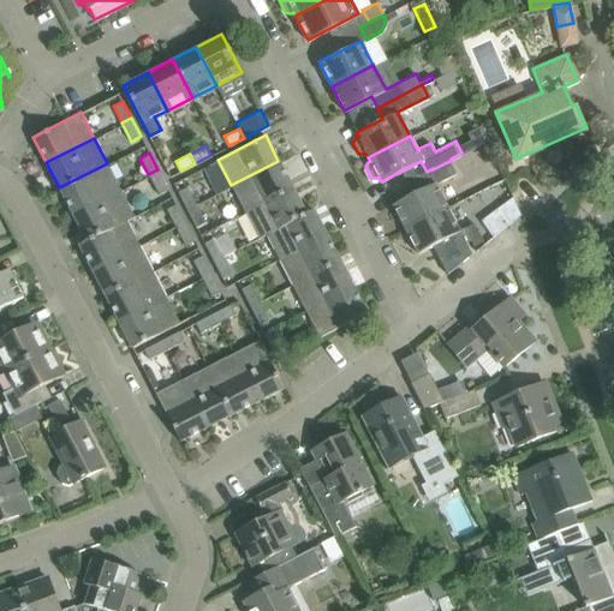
[(433,169),(440,180),(458,172),(452,160),(433,169)]
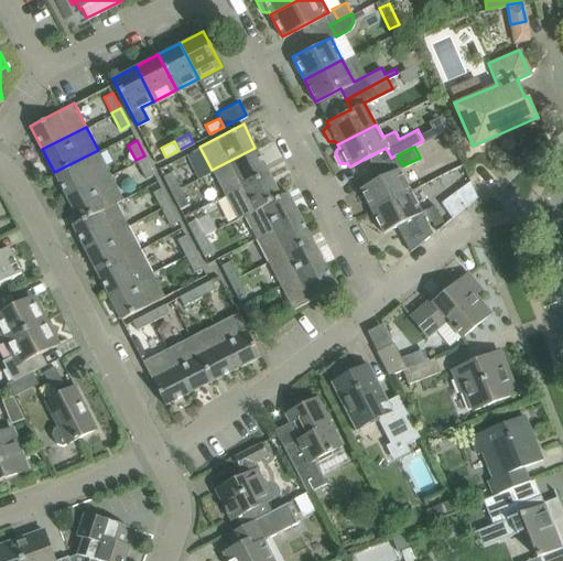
[(267,171),(255,148),(212,170),(224,193),(267,171)]
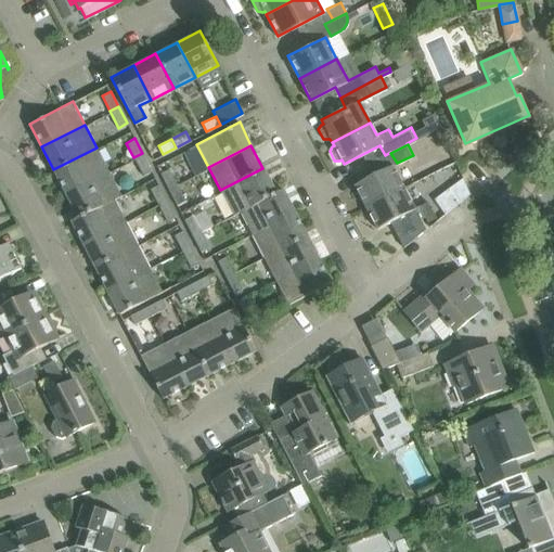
[(53,169),(65,193),(108,170),(97,148),(53,169)]
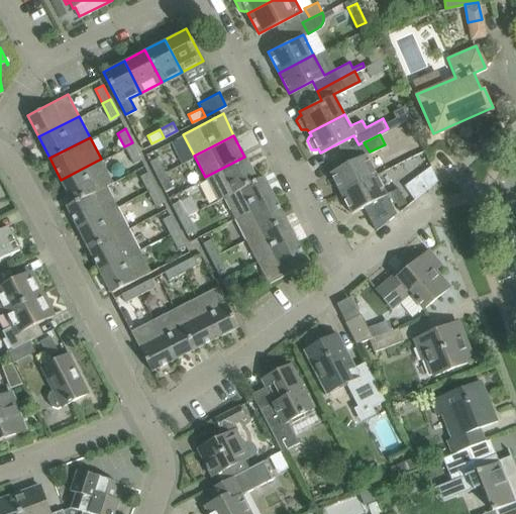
[(139,157),(132,142),(124,146),(131,161),(139,157)]
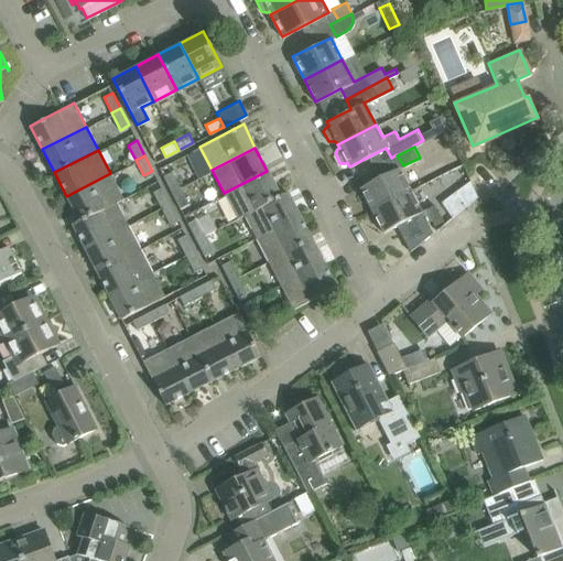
[(359,187),(371,209),(409,190),(398,168),(359,187)]
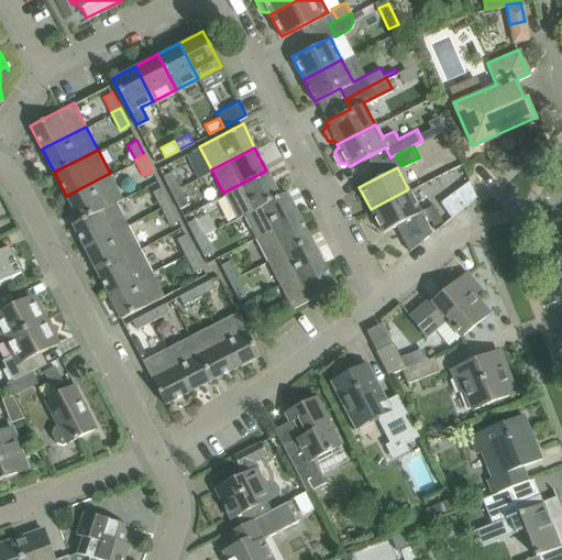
[(223,193),(235,217),(278,194),(266,171),(223,193)]
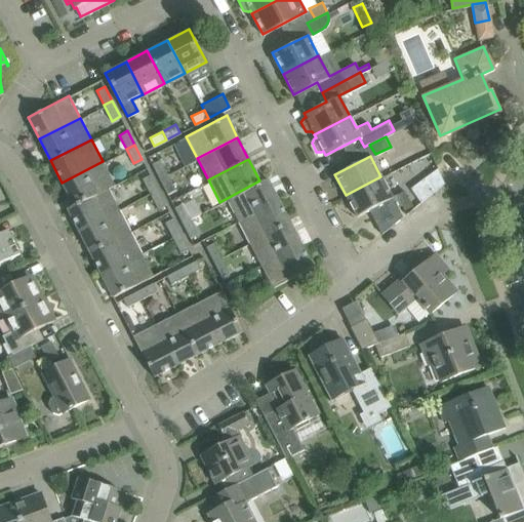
[(152,164),(159,177),(167,173),(178,168),(173,160),(163,165),(160,160),(152,164)]
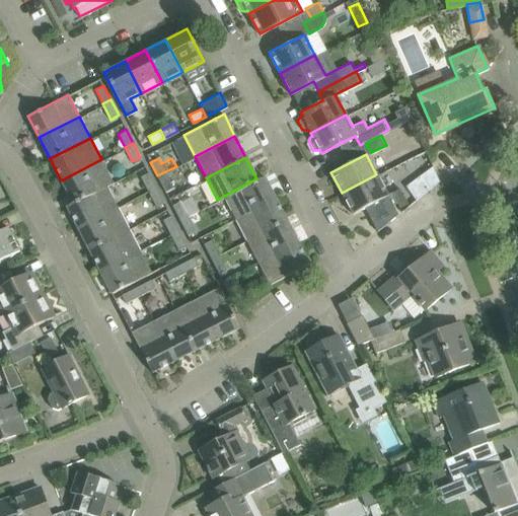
[(113,181),(101,159),(61,180),(72,202),(66,205),(66,206),(106,186),(113,181)]
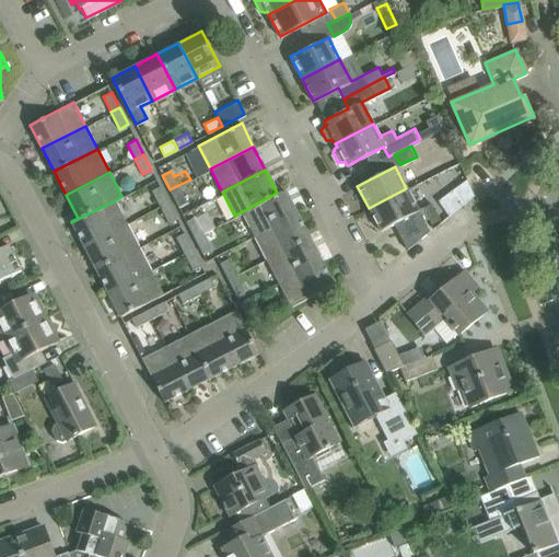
[(186,200),(178,185),(170,189),(177,205),(186,200)]
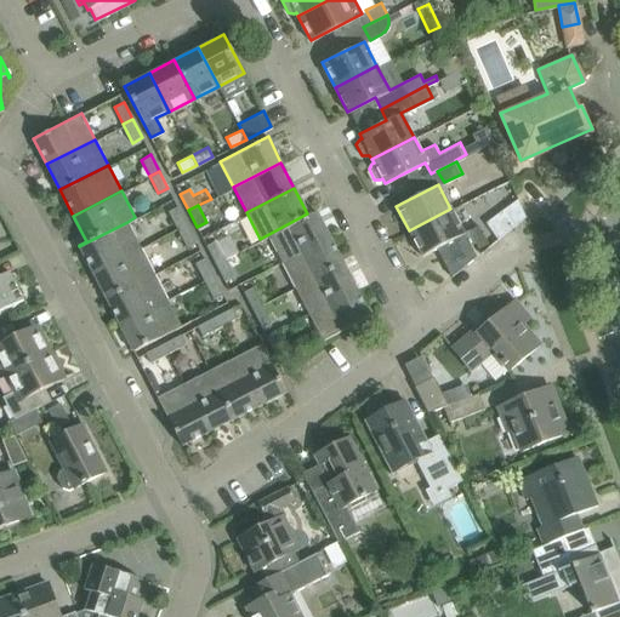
[(168,211),(176,228),(186,223),(177,206),(168,211)]
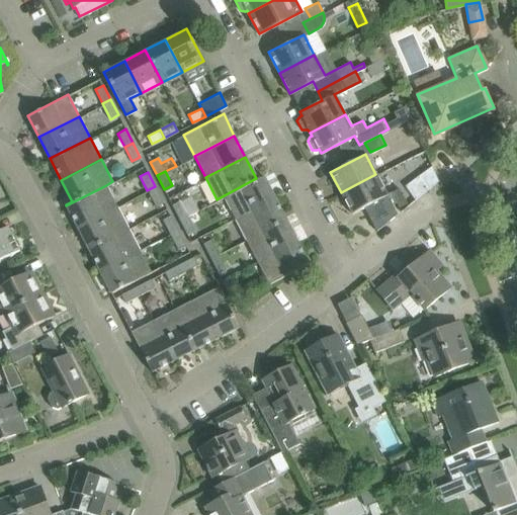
[(386,194),(375,174),(341,192),(351,212),(363,206),(372,223),(393,205),(386,194)]
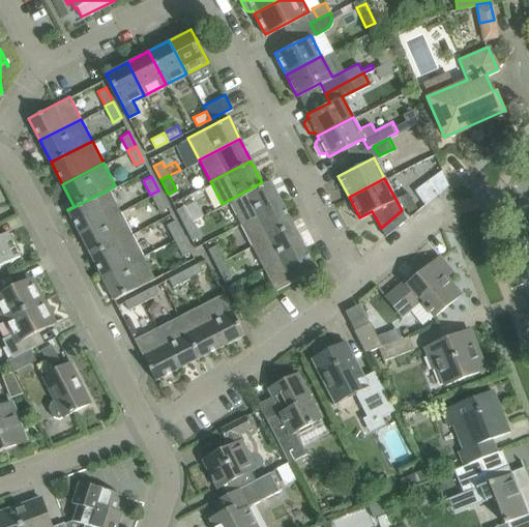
[(269,179),(262,182),(222,204),(222,205),(229,202),(239,223),(281,202),(269,179)]
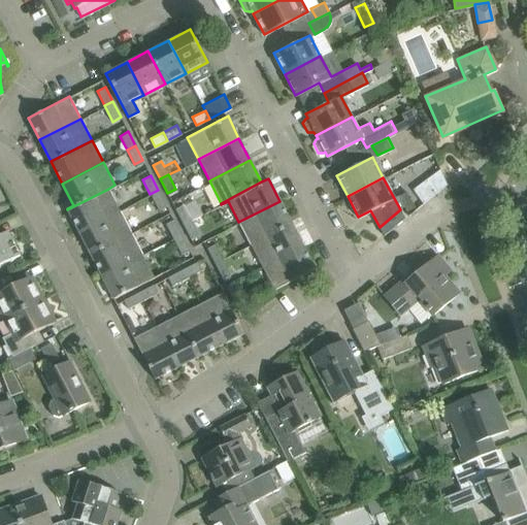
[(67,209),(78,231),(119,209),(108,189),(67,209)]
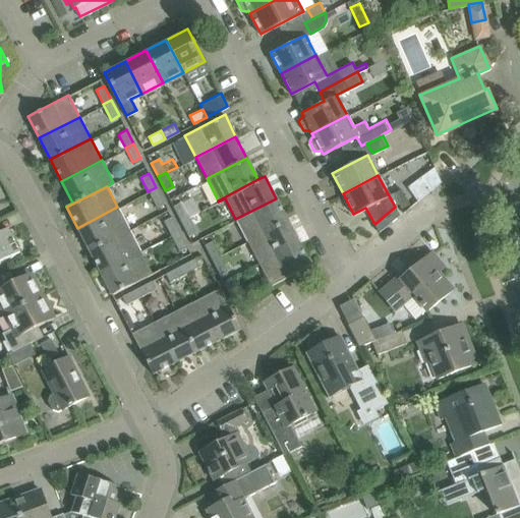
[(163,200),(156,187),(148,191),(155,206),(163,200)]
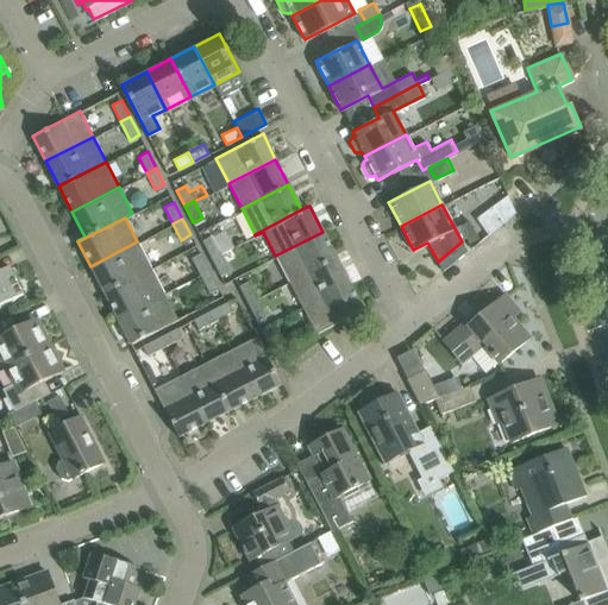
[(468,219),(458,224),(465,237),(474,232),(468,219)]
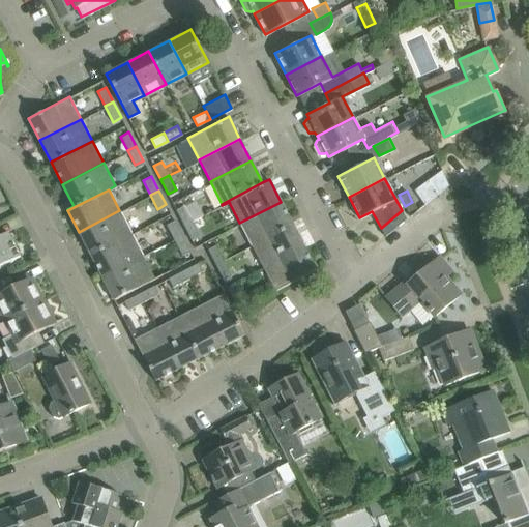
[(292,224),(281,202),(239,223),(252,245),(292,224)]
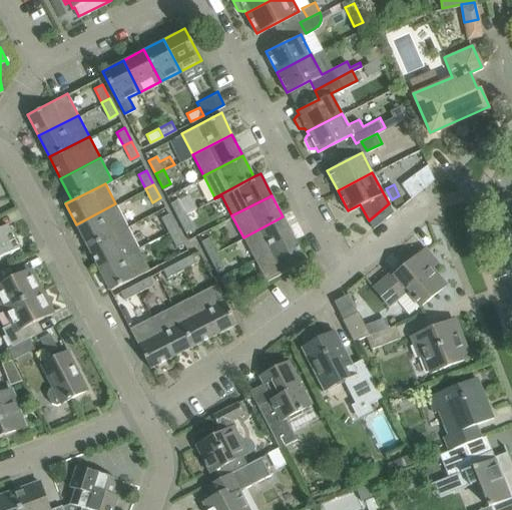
[(170,202),(177,216),(185,212),(178,198),(170,202)]
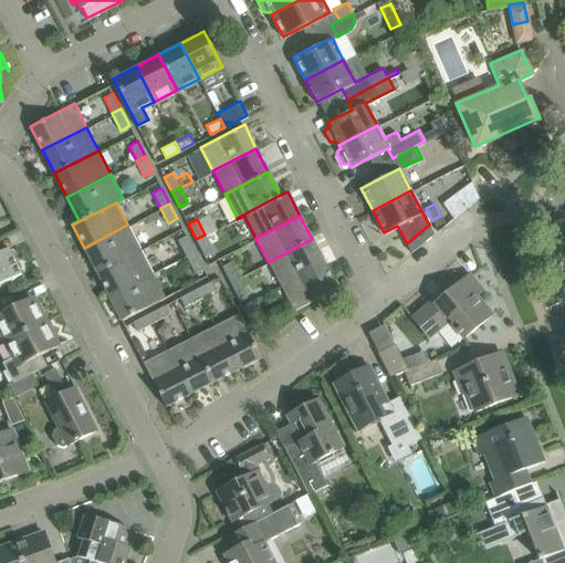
[(84,248),(96,271),(140,249),(127,225),(84,248)]
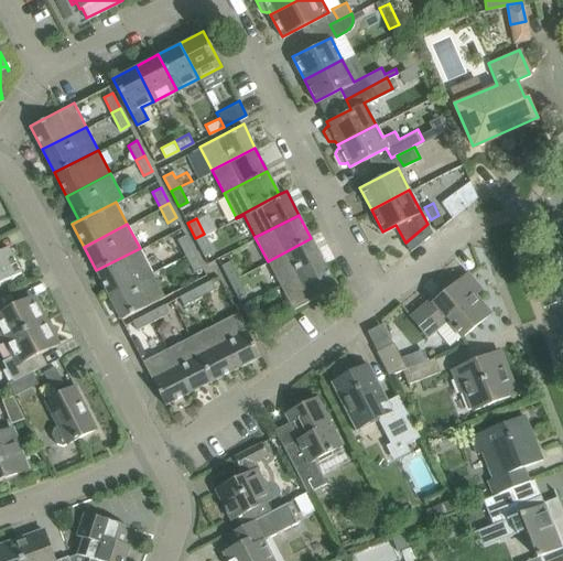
[(212,248),(204,234),(195,238),(203,252),(212,248)]
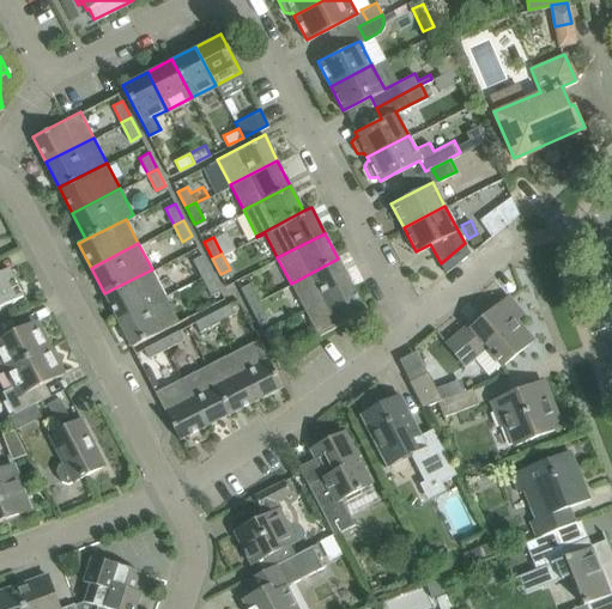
[(192,260),(200,276),(210,272),(201,255),(192,260)]
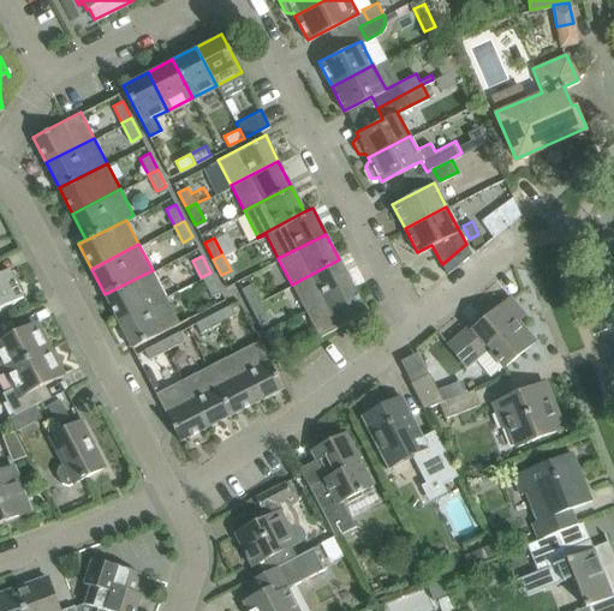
[(292,285),(305,310),(352,286),(339,259),(292,285)]
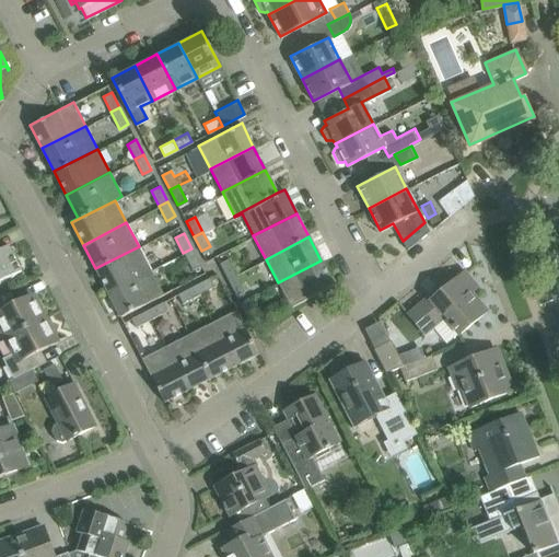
[(0,294),(0,280),(21,269),(8,244),(0,247),(0,294)]
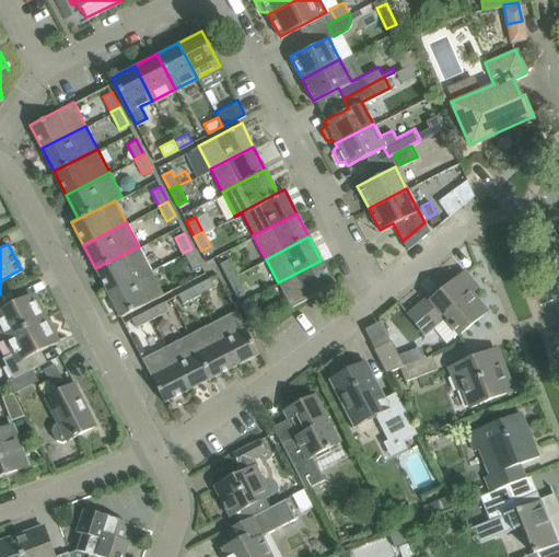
[(151,269),(139,246),(95,268),(107,292),(151,269)]
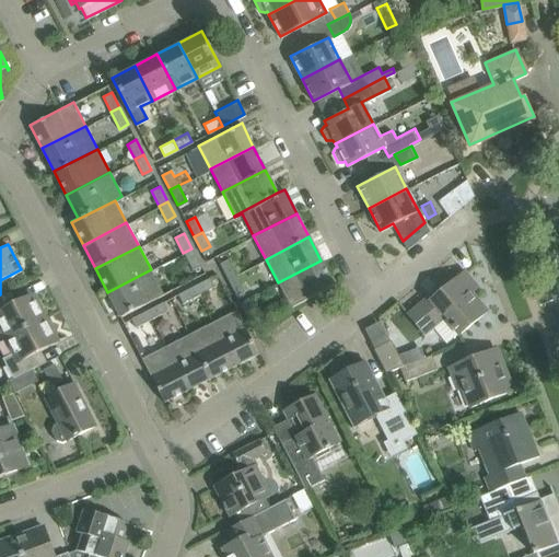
[(199,264),(191,248),(183,253),(190,268),(199,264)]
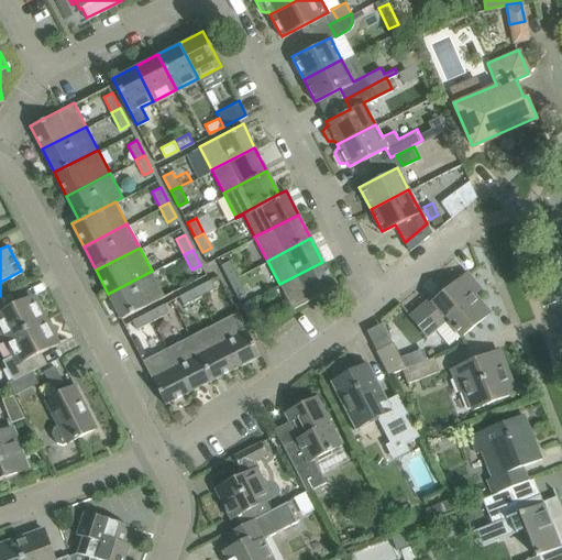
[(220,265),(228,281),(237,276),(229,261),(220,265)]
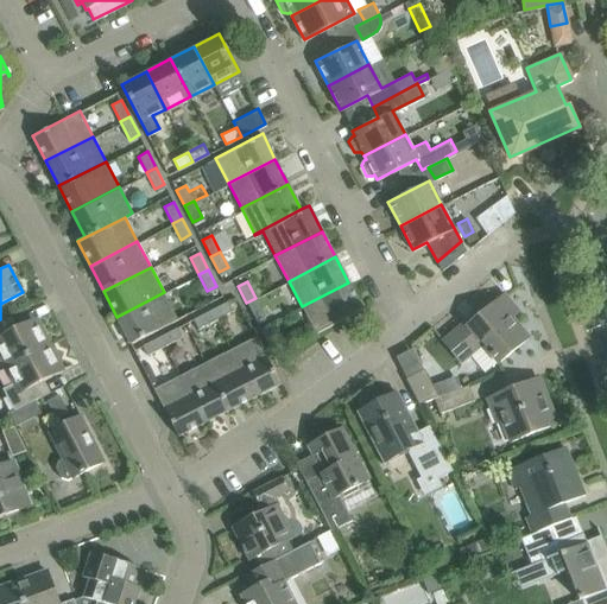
[(361,309),(348,283),(302,306),(315,332),(361,309)]
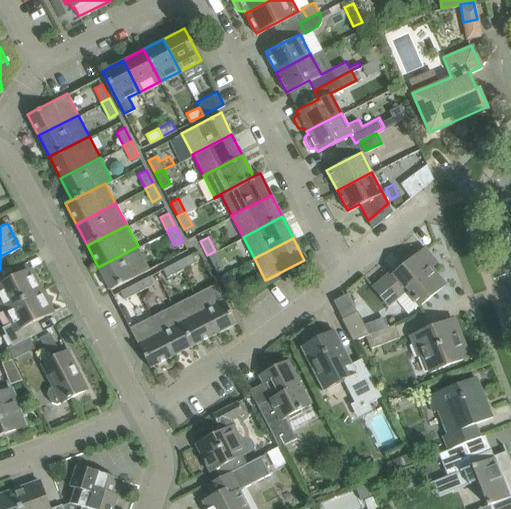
[(98,267),(109,288),(149,268),(138,246),(98,267)]
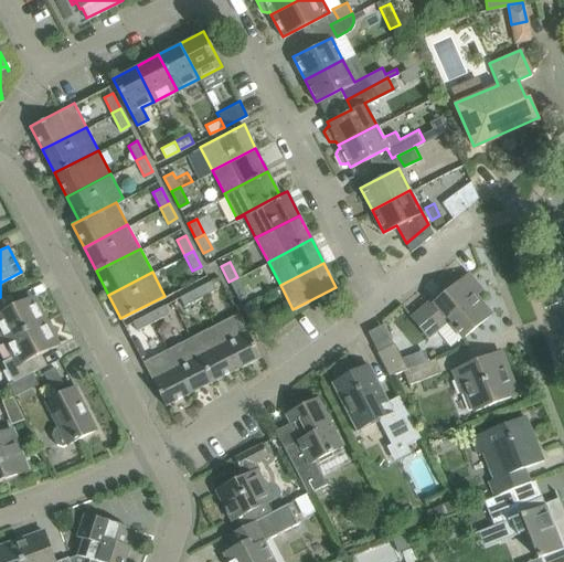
[(436,295),(411,316),(427,335),(447,318),(461,336),(489,313),(474,294),(480,288),(467,273),(438,297),(436,295)]
